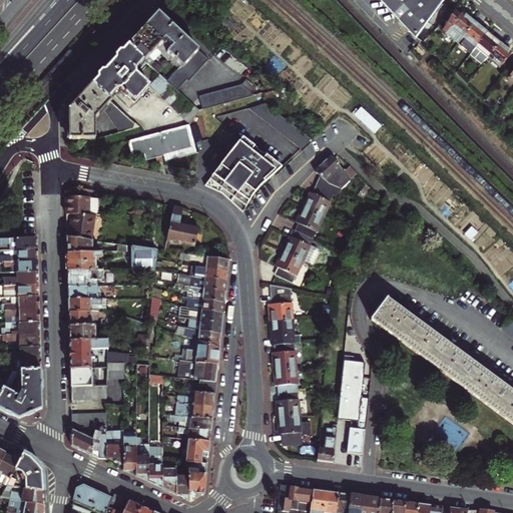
[(379,0),(415,39),(445,0),(379,0)]
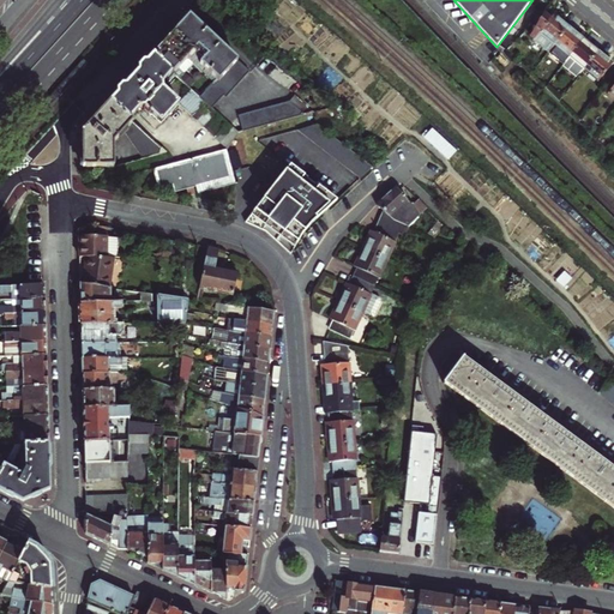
[(552,19),(546,13),(530,37),(547,52),(554,43),(569,26),(555,16),(552,19)]
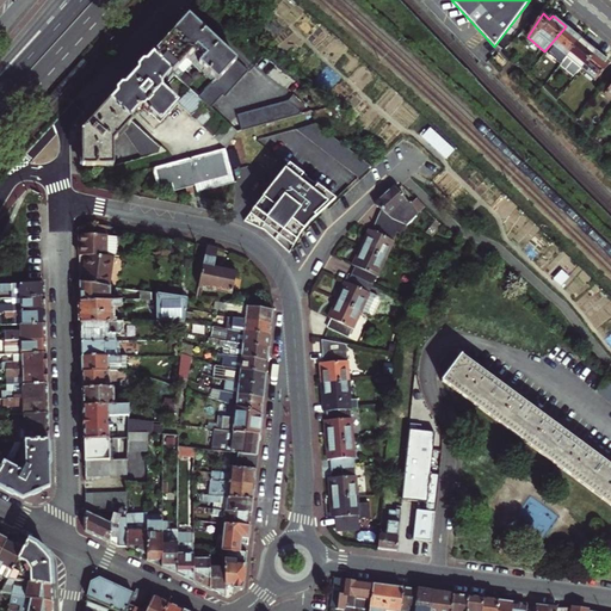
[(224,99),(250,72),(187,18),(168,38),(152,56),(190,91),(210,110),(222,97),(224,99)]
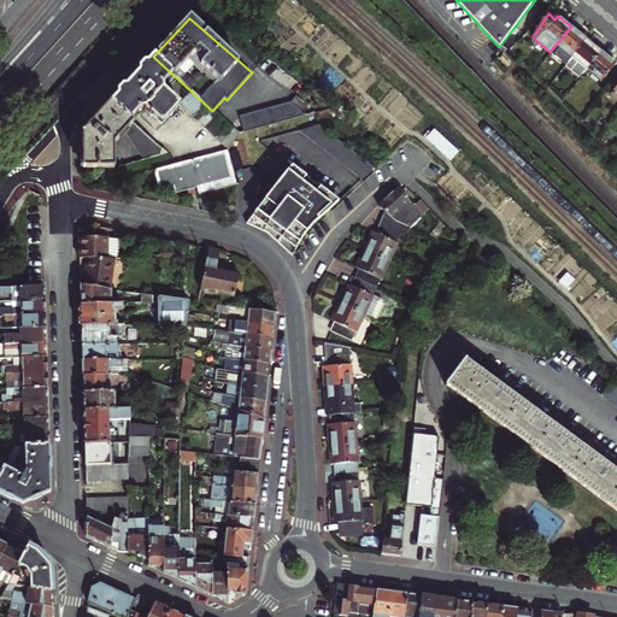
[(573,57),(587,40),(571,27),(557,43),(573,57)]
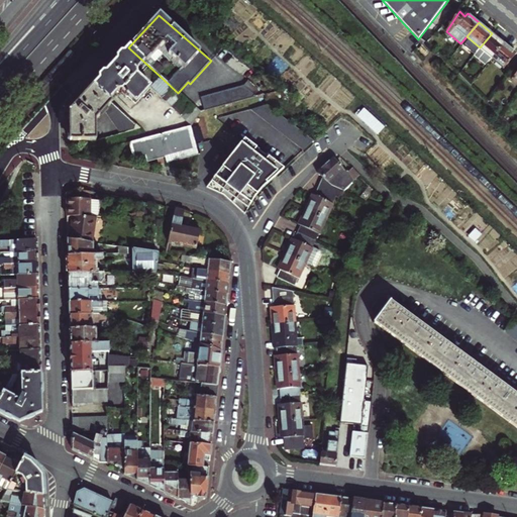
[(480,47),(492,58),(504,43),(492,33),(480,47)]
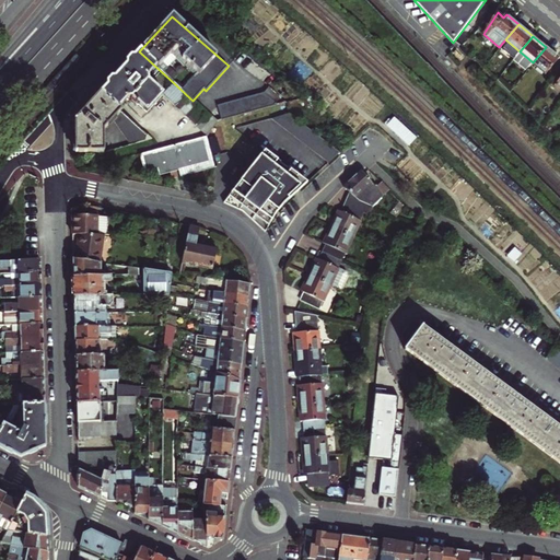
[(546,47),(533,62),(546,73),(559,58),(546,47)]
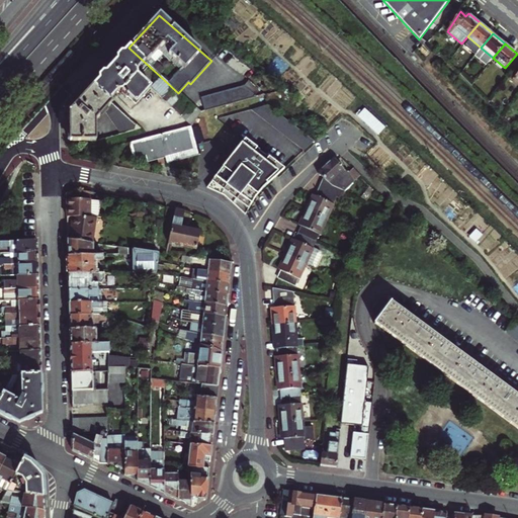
[(137,105),(150,90),(161,77),(128,48),(110,68),(92,87),(111,103),(121,92),(136,104),(137,105)]
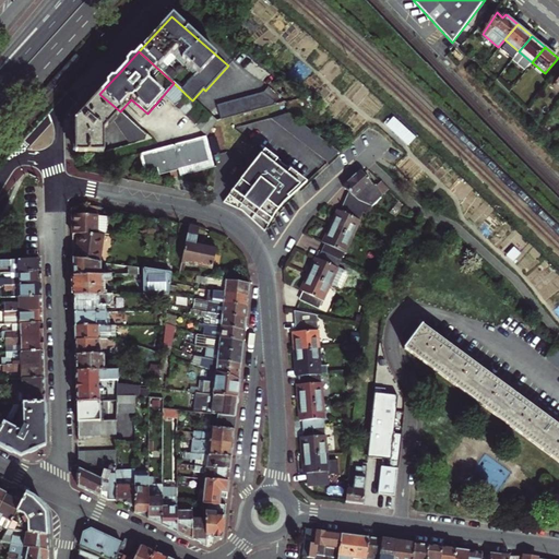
[(192,100),(174,83),(162,97),(167,103),(186,119),(199,106),(192,100)]
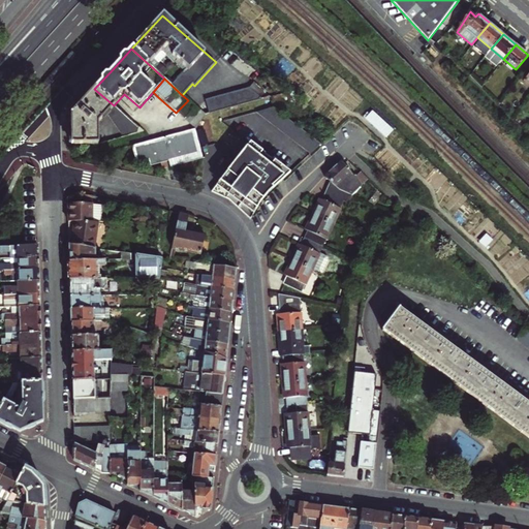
[(254,84),(250,89),(206,100),(210,115),(270,98),(254,84)]
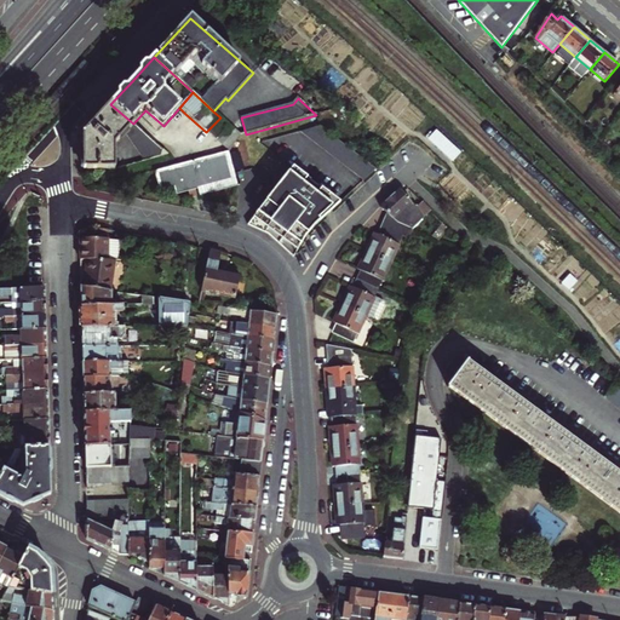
[(114,144),(124,133),(133,124),(110,104),(96,121),(84,135),(82,164),(82,170),(114,171),(114,144)]
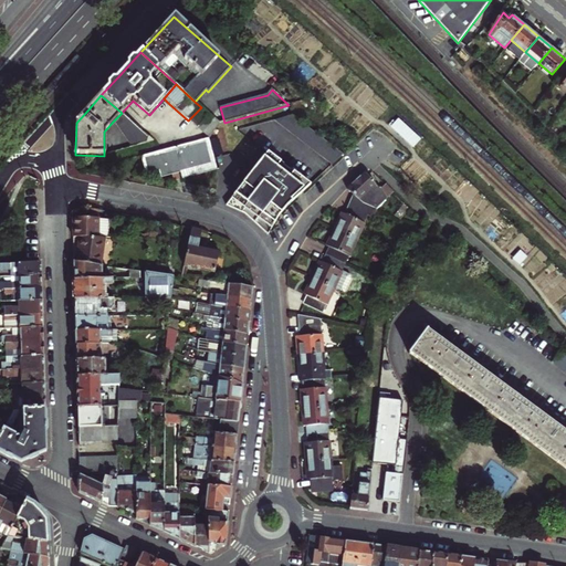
[(219,124),(201,107),(188,121),(192,125),(197,129),(198,129),(200,129),(211,137),(212,137),(219,124)]
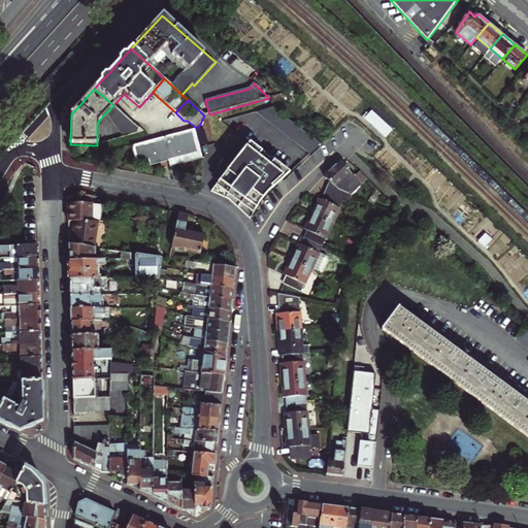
[(105,113),(121,138),(142,132),(113,105),(105,113)]
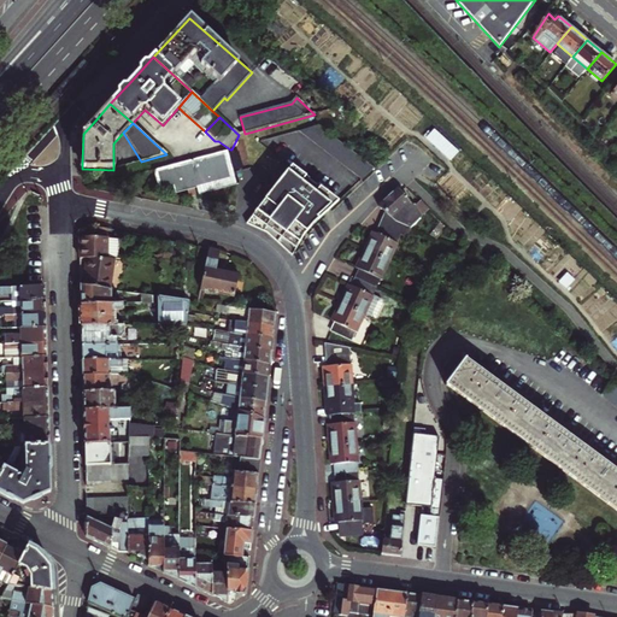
[(363,181),(375,169),(319,125),(300,130),(363,181)]
